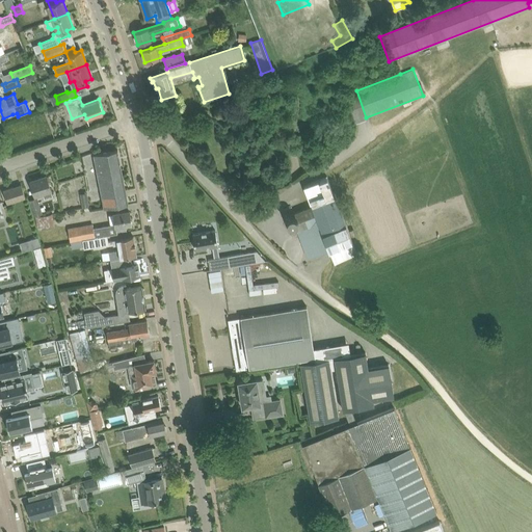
[(94,155),(96,164),(105,209),(128,204),(117,150),(94,155)]
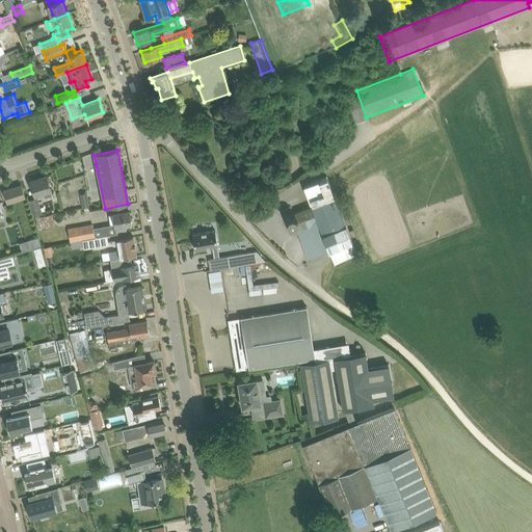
[(35,195),(43,193),(45,198),(53,196),(47,176),(30,181),(35,195)]
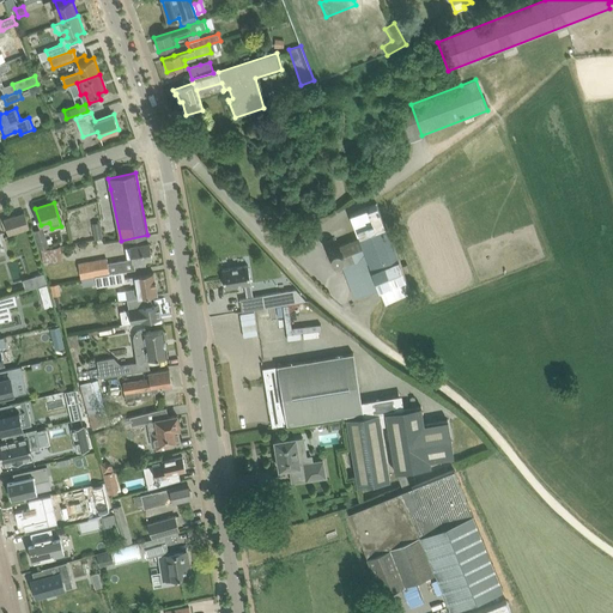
[(339,244),(340,247),(338,247),(335,247),(333,247),(332,248),(331,248),(329,249),(329,250),(328,252),(328,253),(328,254),(328,255),(328,256),(328,259),(328,260),(329,261),(331,262),(332,263),(333,265),(334,265),(337,266),(339,266),(339,265),(341,265),(343,263),(344,266),(356,297),(371,291),(378,287),(383,299),(411,289),(386,220),(384,222),(377,204),(350,213),(359,237),(339,244)]
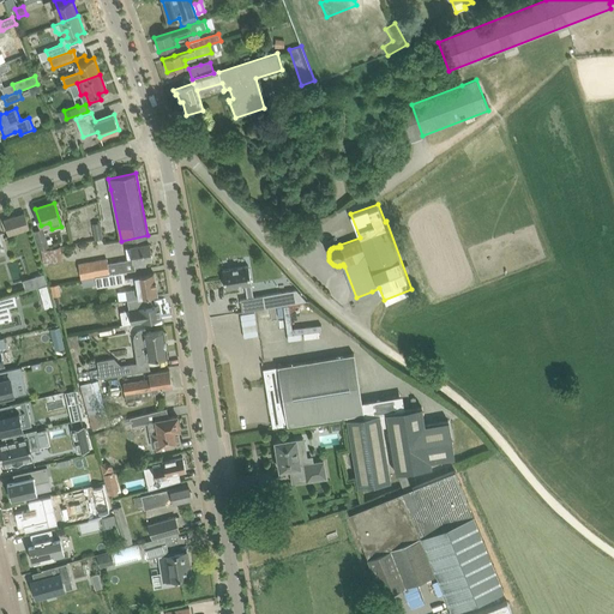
[(29,228),(24,212),(4,220),(8,235),(29,228)]
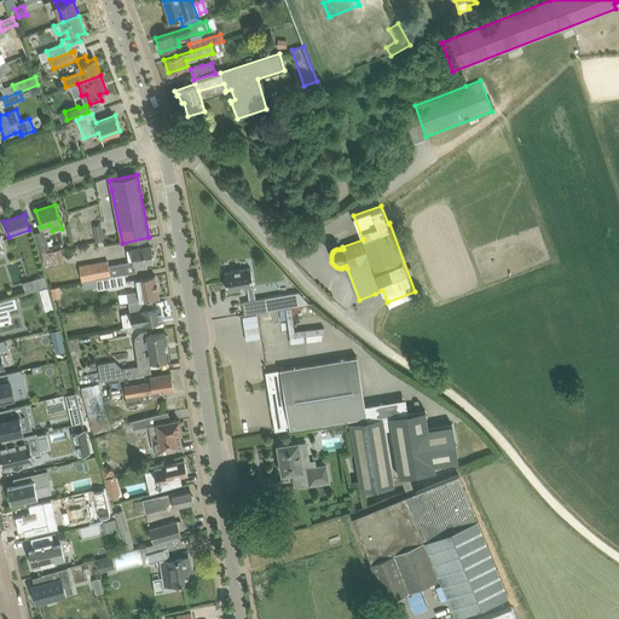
[(98,241),(98,243),(103,242),(103,241),(102,225),(93,225),(94,233),(88,235),(88,242),(98,241)]
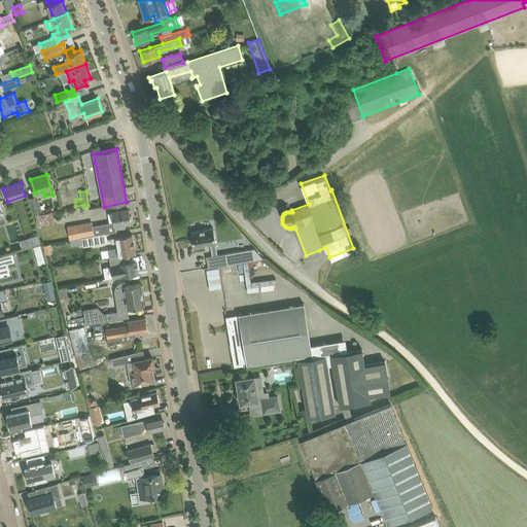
[(36,196),(29,199),(34,214),(42,213),(36,196)]
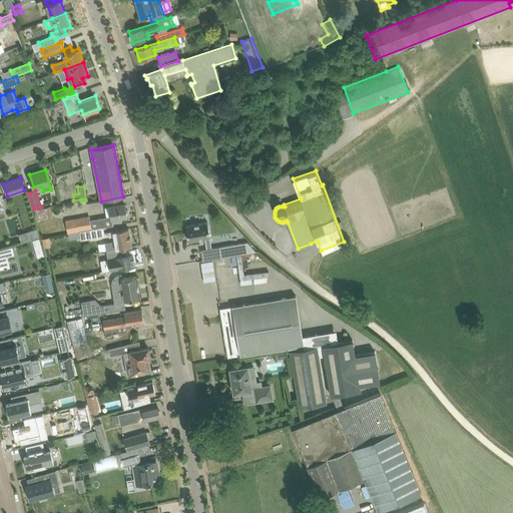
[(89,215),(65,219),(66,223),(67,229),(67,231),(91,227),(92,228),(103,226),(113,224),(113,222),(121,221),(121,217),(126,216),(124,203),(114,205),(109,206),(105,206),(107,216),(90,219),(89,215)]
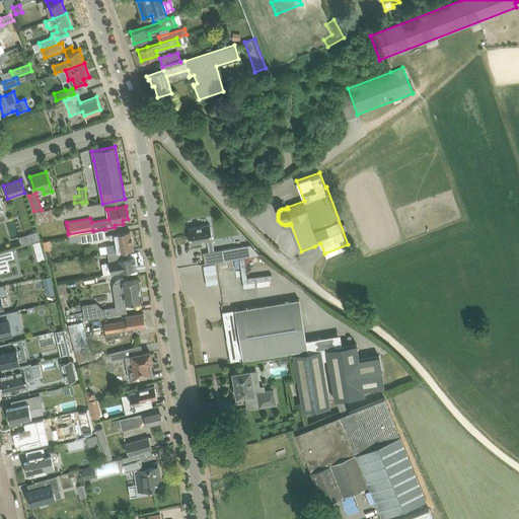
[(42,210),(33,211),(38,223),(54,221),(51,208),(42,210)]
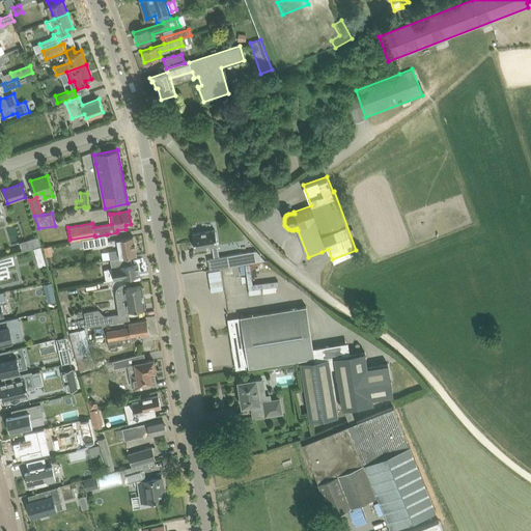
[(215,229),(192,233),(195,250),(218,246),(215,229)]
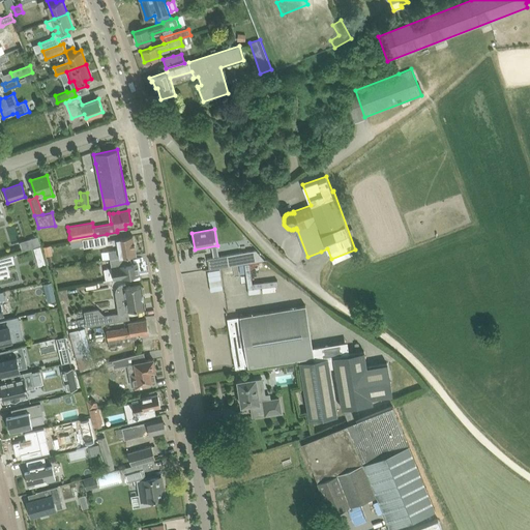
[(95,236),(83,238),(84,245),(94,243),(95,245),(109,243),(107,234),(95,236)]
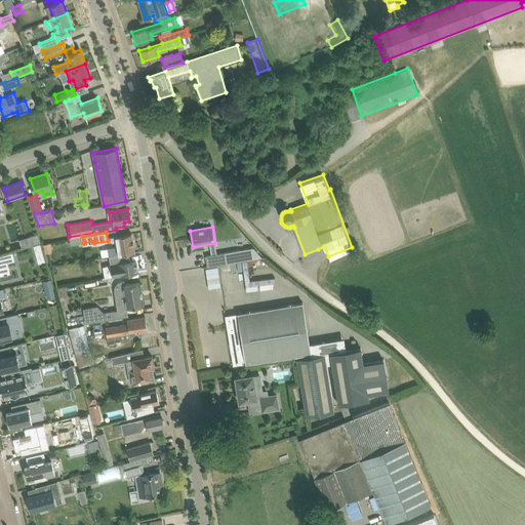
[(38,234),(30,237),(33,245),(40,242),(38,234)]
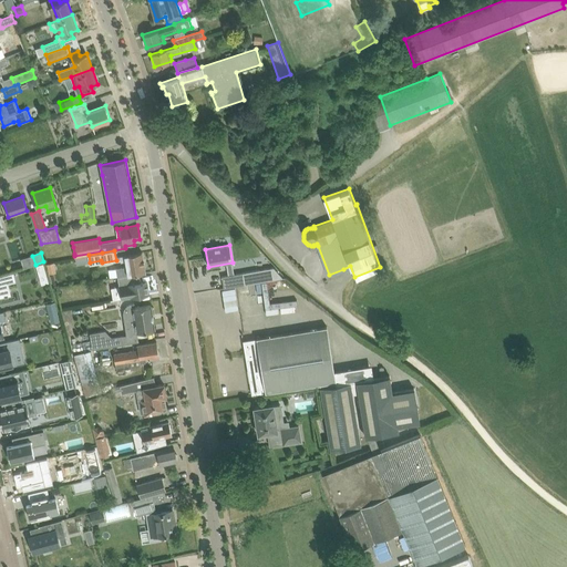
[(116,268),(117,277),(129,275),(145,272),(142,253),(120,256),(121,261),(125,260),(126,266),(116,268)]
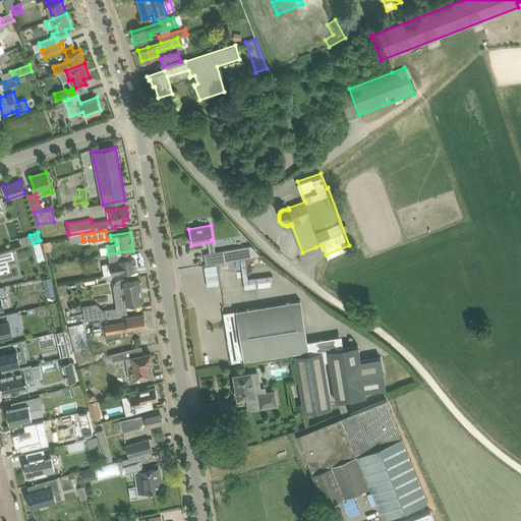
[(43,242),(45,251),(52,250),(50,241),(43,242)]
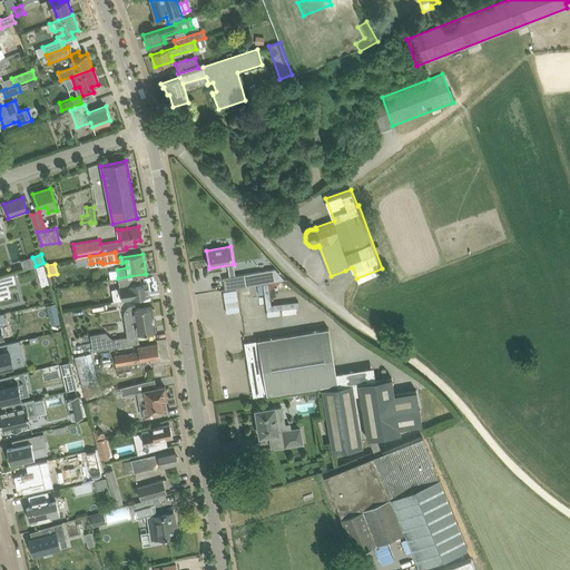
[(45,265),(37,267),(39,276),(47,274),(45,265)]
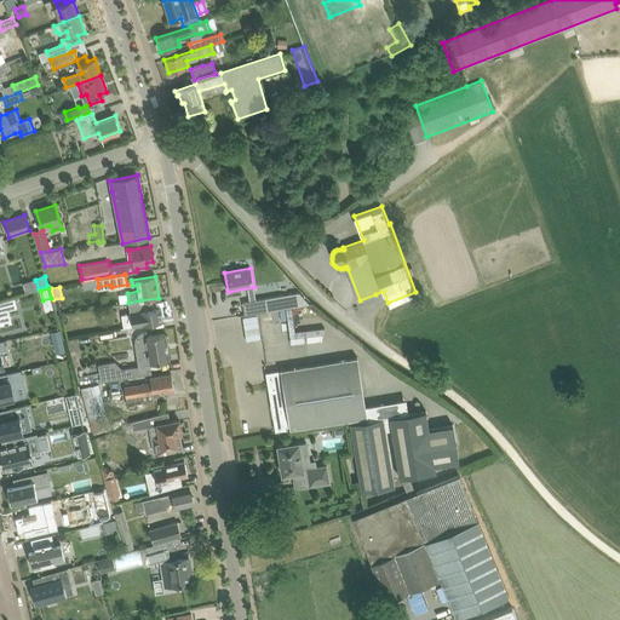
[(265,298),(242,302),(245,315),(268,311),(304,304),(302,292),(265,298)]
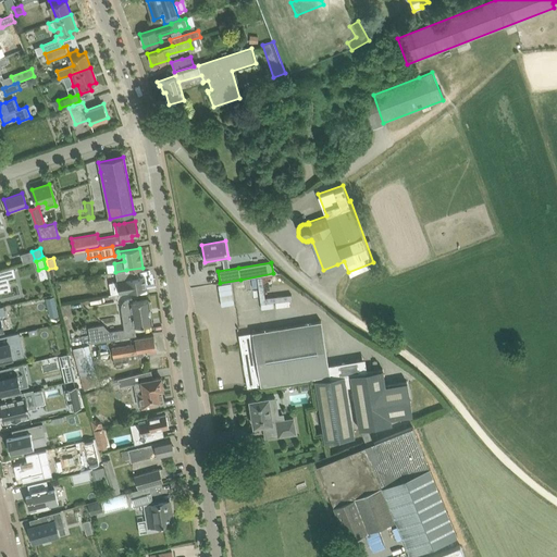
[(0,284),(9,283),(7,276),(15,274),(13,268),(0,271),(0,284)]
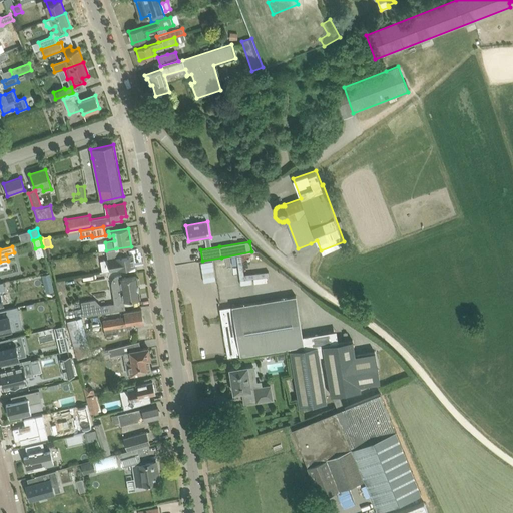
[(116,258),(107,259),(109,271),(118,269),(125,268),(135,266),(133,254),(123,257),(116,258)]
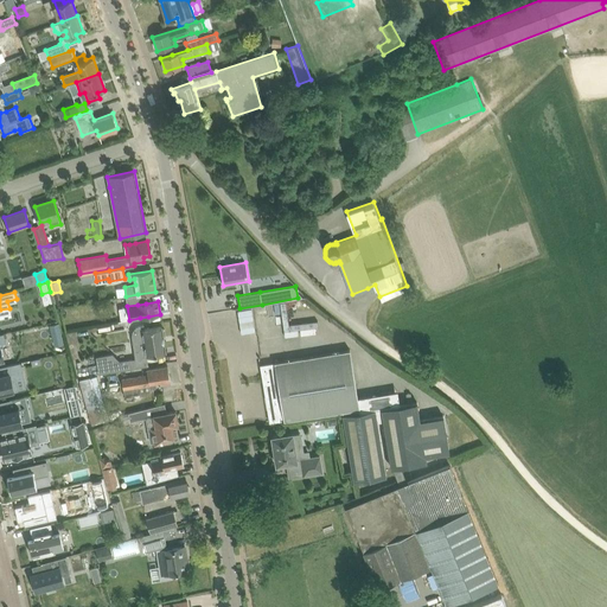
[(59,324),(51,325),(53,336),(62,333),(59,324)]
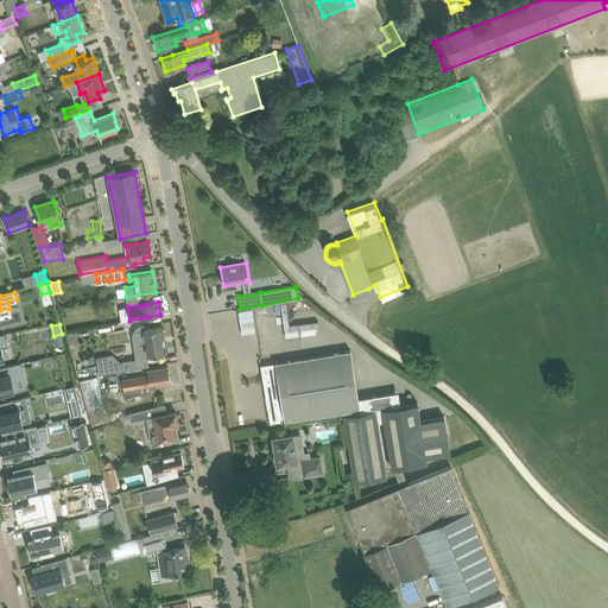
[(96,356),(99,373),(130,368),(128,360),(139,359),(144,355),(147,355),(154,355),(166,353),(162,327),(145,329),(144,325),(137,327),(135,329),(133,331),(132,334),(132,336),(135,359),(120,361),(113,354),(96,356)]
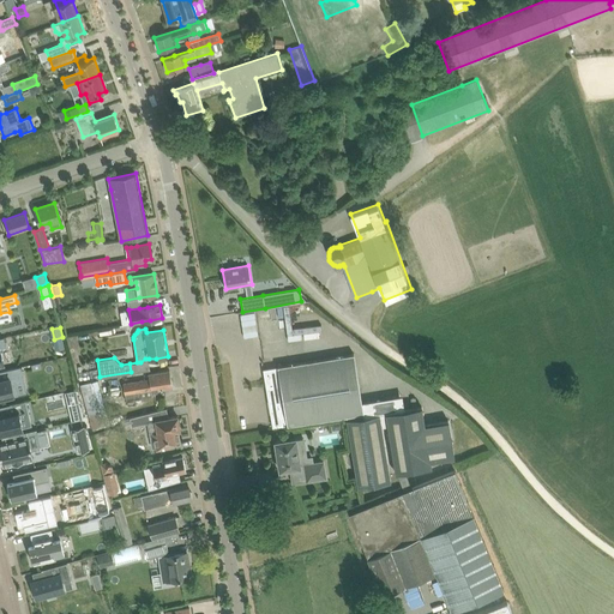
[(264,369),(266,389),(274,427),(288,425),(288,426),(347,415),(357,486),(391,481),(381,426),(387,425),(396,473),(432,467),(431,461),(455,457),(449,421),(425,425),(422,407),(407,409),(365,416),(362,402),(354,354),(278,366),(277,367),(264,369)]
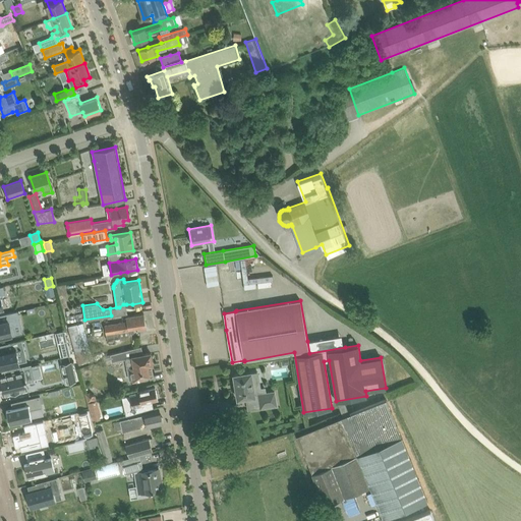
[(0,322),(0,339),(16,335),(13,323),(20,322),(17,310),(0,314),(0,320),(0,323),(0,322)]
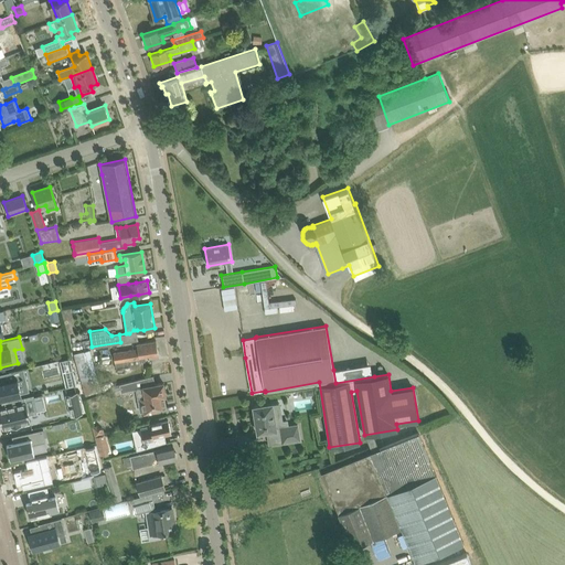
[(138,349),(114,353),(115,362),(116,368),(130,366),(130,368),(140,366),(139,359),(159,355),(156,341),(137,343),(138,349)]
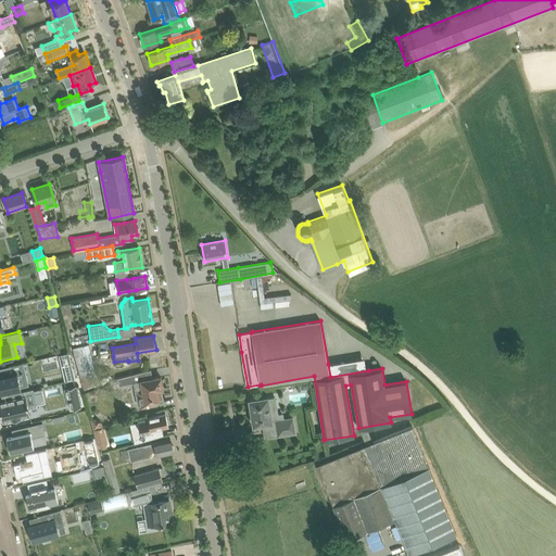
[(89,344),(73,349),(84,388),(100,383),(89,344)]
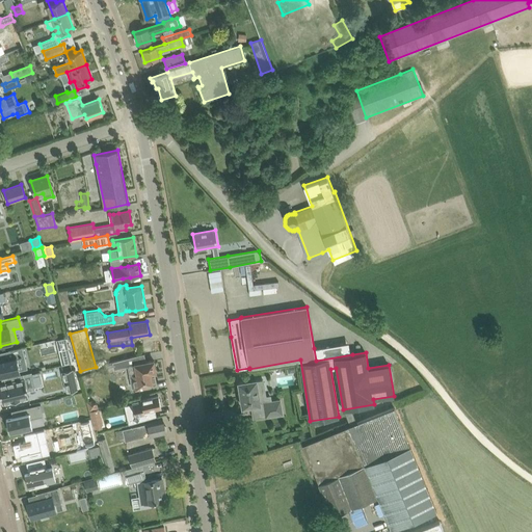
[(314,348),(316,361),(352,354),(350,342),(314,348)]
